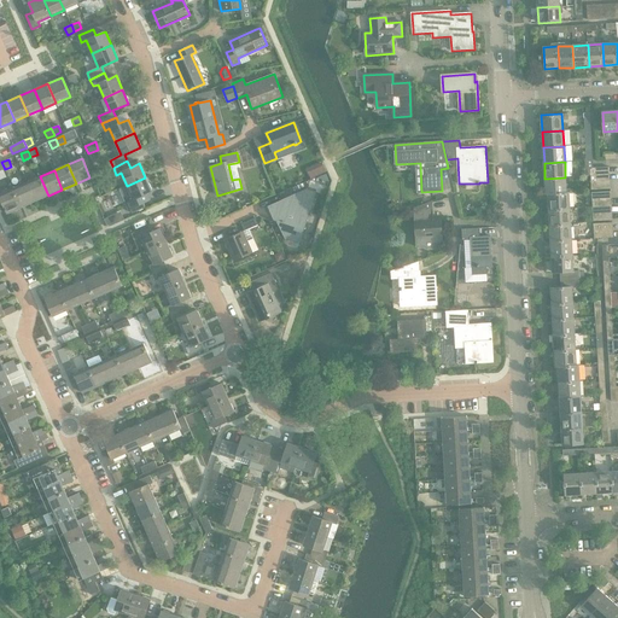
[(40,176),(27,182),(35,202),(48,196),(40,176)]
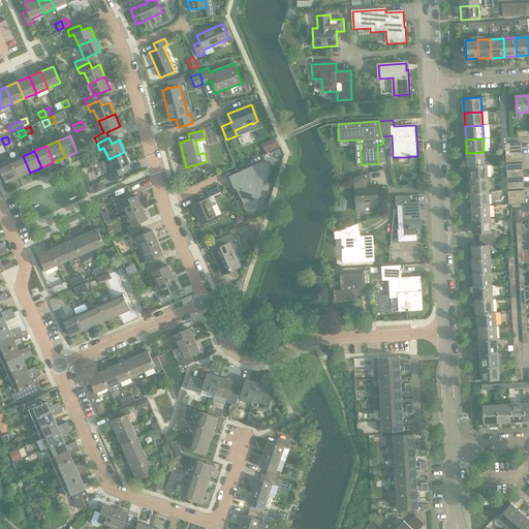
[(124,152),(109,159),(102,162),(110,180),(112,179),(113,183),(124,178),(123,174),(129,172),(126,165),(130,164),(124,152)]
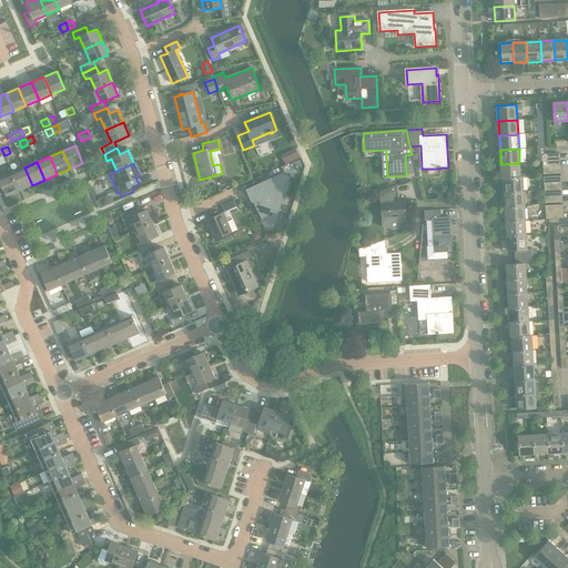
[(519,163),(500,164),(501,178),(523,178),(523,176),(520,176),(519,163)]
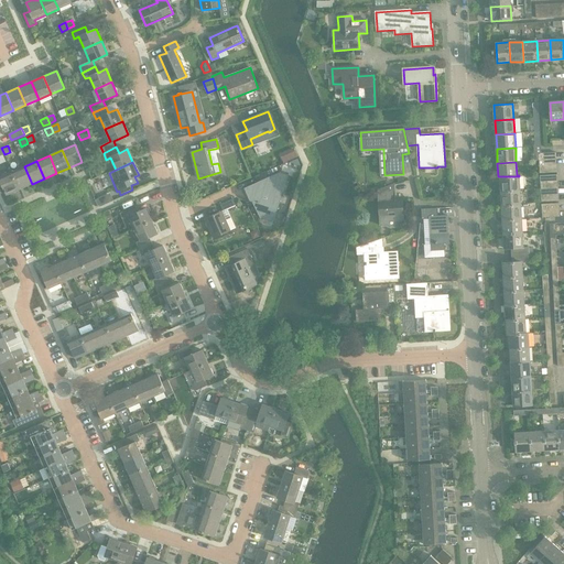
[(24,166),(12,172),(19,190),(32,184),(24,166)]
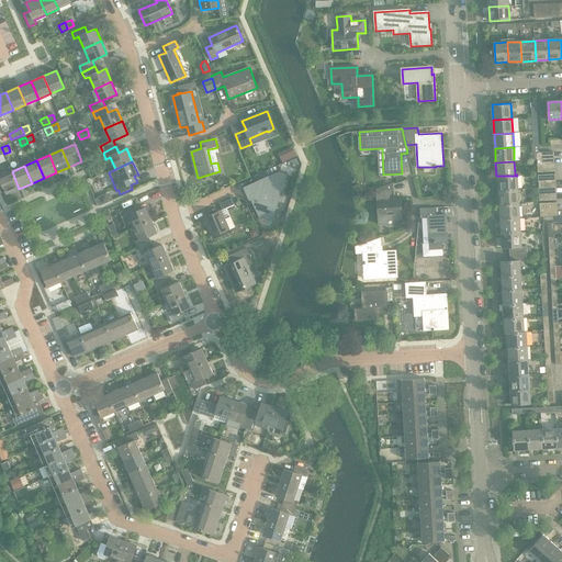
[(19,189),(12,171),(0,177),(0,179),(7,194),(19,189)]
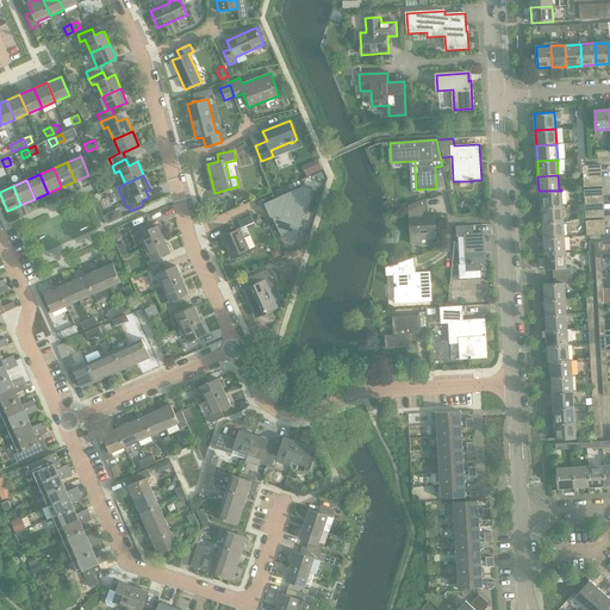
[(266,204),(271,217),(278,219),(277,223),(281,235),(296,240),(311,191),(303,187),(266,204)]
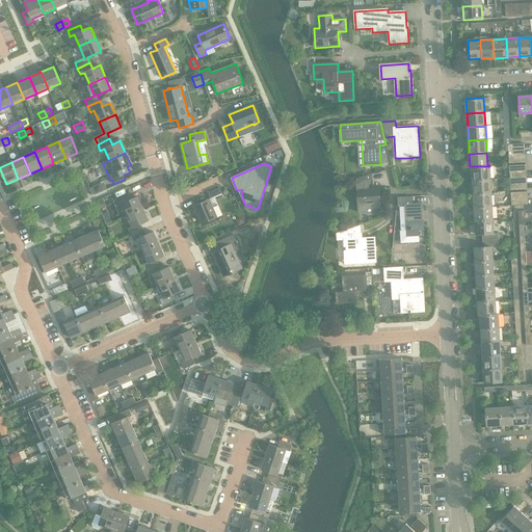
[(489,166),(470,166),(470,167),(472,167),(473,181),(490,179),(489,166)]
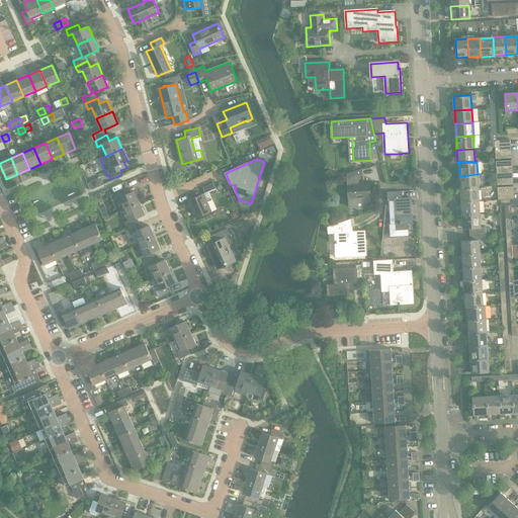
[(361,169),(347,174),(347,178),(348,178),(350,207),(357,207),(357,204),(370,203),(369,181),(362,182),(361,169)]
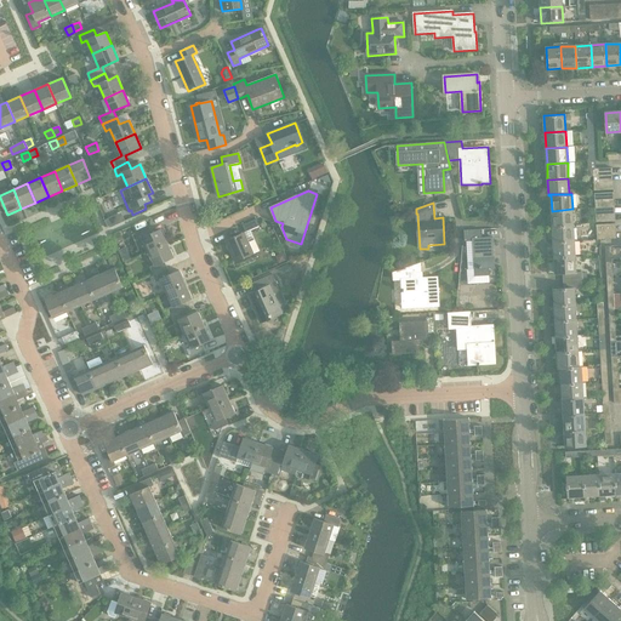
[(573,209),(552,211),(553,227),(573,224),(573,209)]
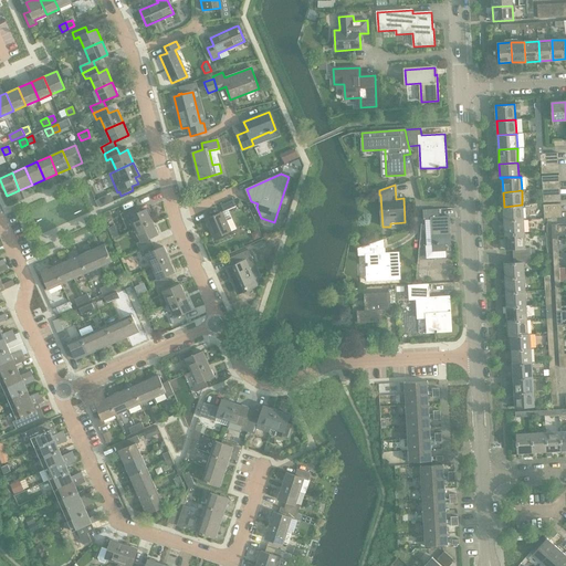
[(221,206),(223,211),(236,206),(233,200),(221,206)]
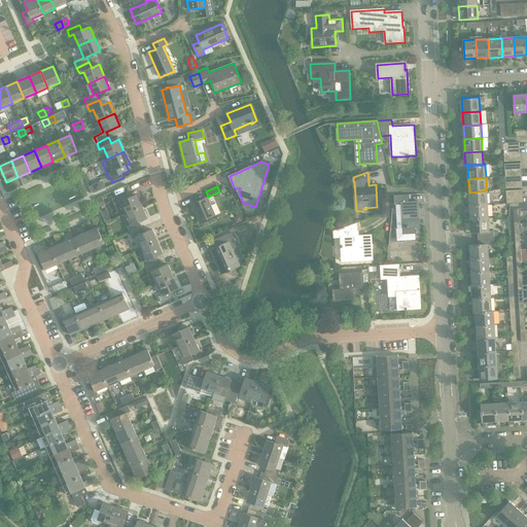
[(486,190),(469,192),(469,206),(487,204),(486,190)]
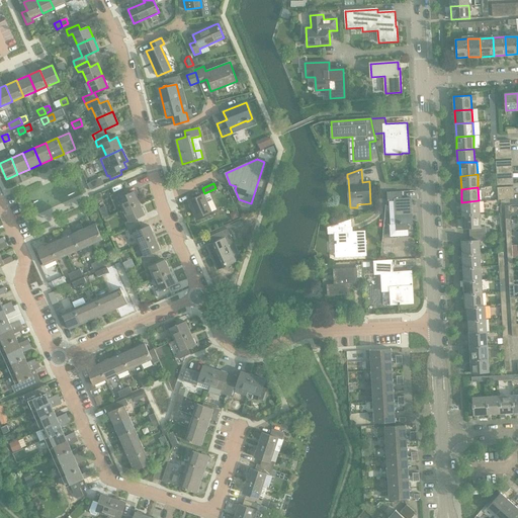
[(118,199),(123,210),(140,203),(135,191),(126,194),(124,189),(112,194),(115,200),(118,199)]
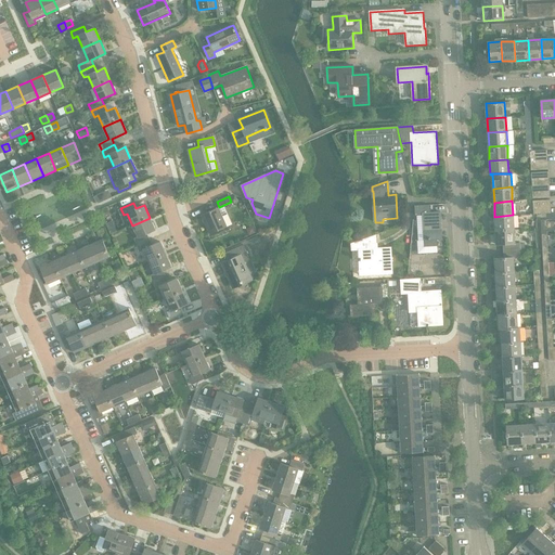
[(430,205),(415,206),(415,216),(423,216),(424,241),(424,247),(438,246),(438,242),(438,240),(442,240),(440,213),(430,213),(430,205)]
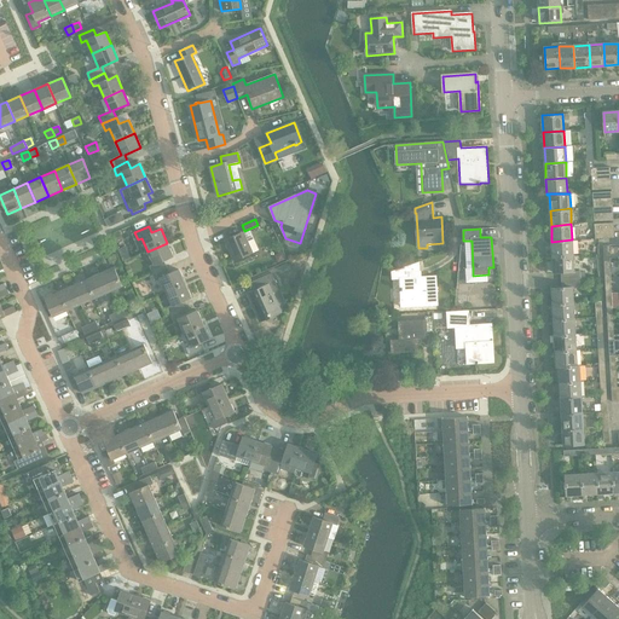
[(247,242),(242,232),(225,239),(235,261),(252,254),(252,253),(259,250),(254,239),(247,242)]
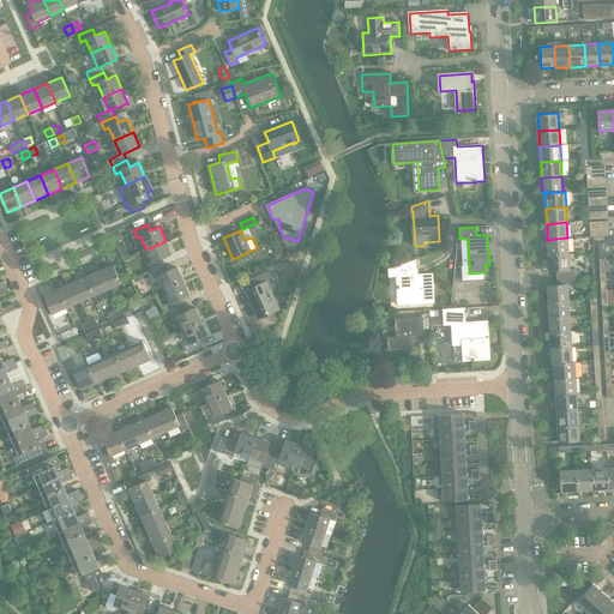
[(567,238),(547,240),(548,254),(569,253),(567,238)]
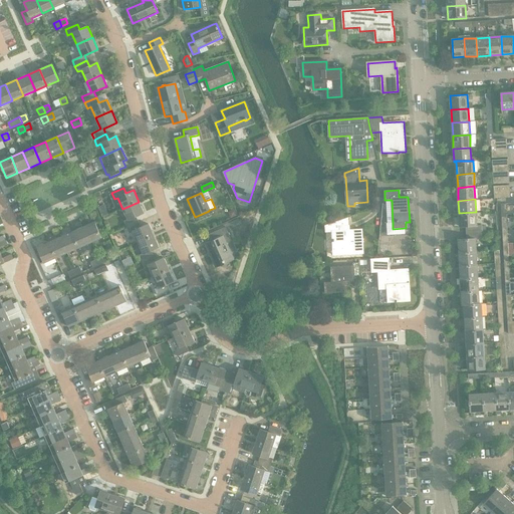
[(139,202),(122,209),(127,220),(123,221),(126,227),(139,222),(137,217),(144,213),(139,202)]
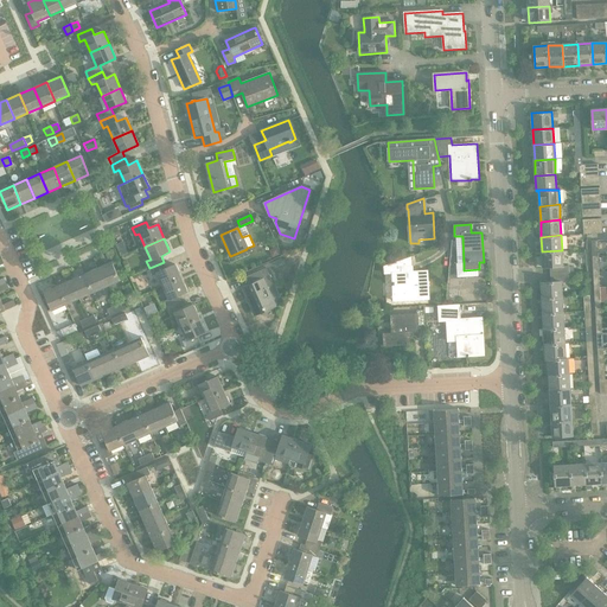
[(272,249),(270,253),(273,257),(281,255),(278,247),(272,249)]
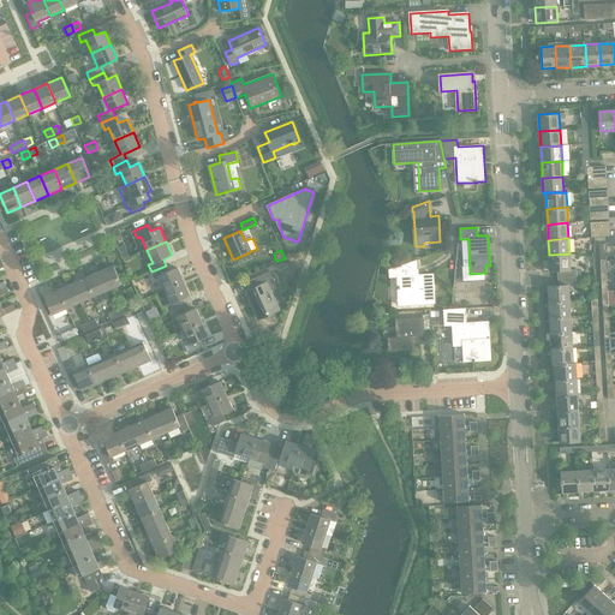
[(569,254),(549,255),(550,272),(557,270),(571,269),(569,254)]
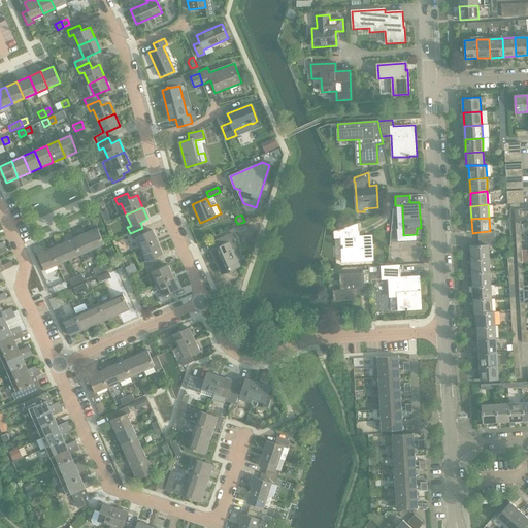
[(341,262),(351,262),(373,261),(372,235),(357,236),(357,225),(340,230),(340,238),(341,249),(341,262)]
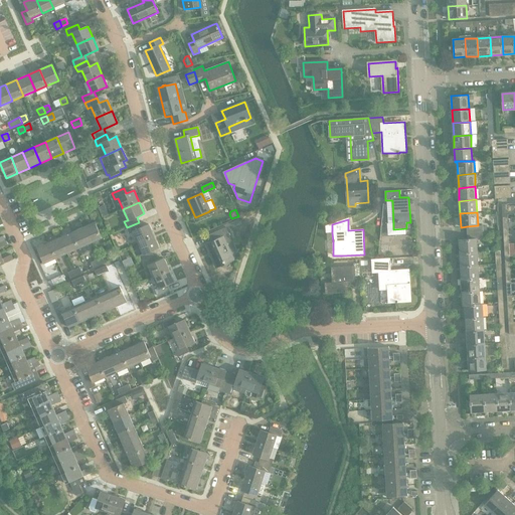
[(95,222),(83,227),(91,243),(102,238),(95,222)]
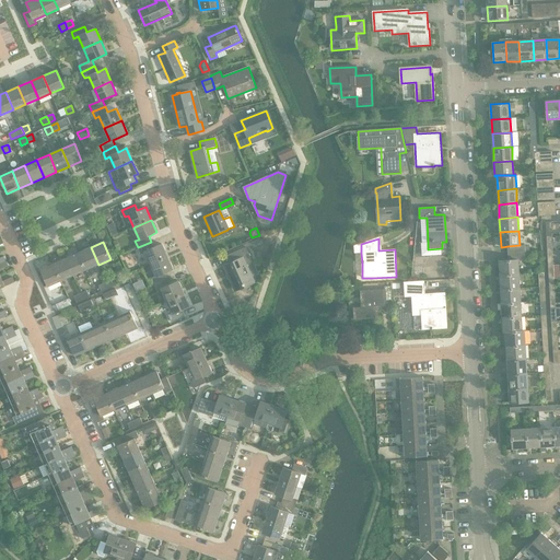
[(151,242),(138,247),(141,254),(144,253),(150,265),(167,257),(162,244),(153,247),(151,242)]
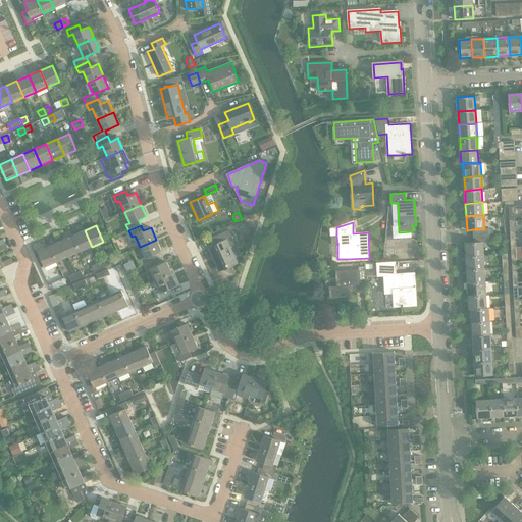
[(85,230),(72,236),(80,252),(92,247),(85,230)]
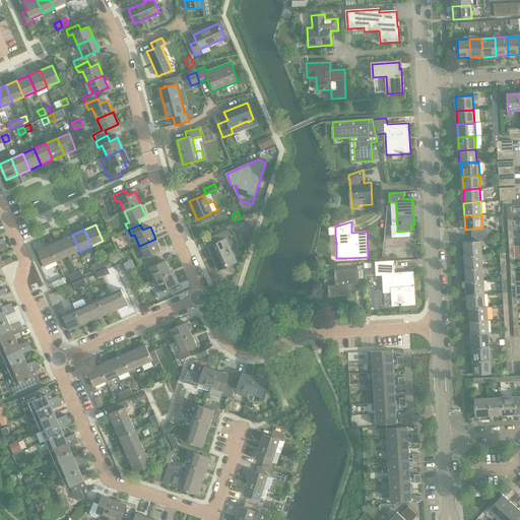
[(213,245),(209,247),(219,268),(235,262),(228,247),(234,244),(228,230),(210,238),(213,245)]
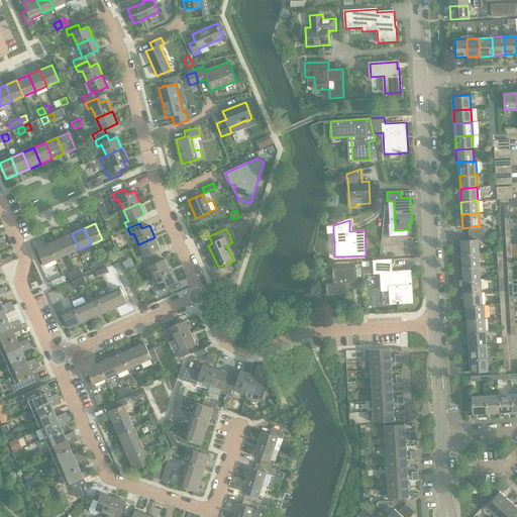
[(72,233),(61,238),(68,254),(79,249),(72,233)]
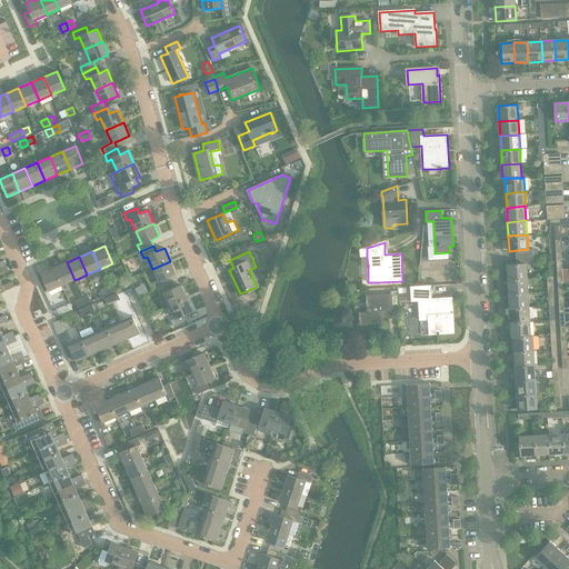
[(170,261),(152,269),(158,281),(155,282),(157,289),(170,283),(168,278),(176,273),(170,261)]
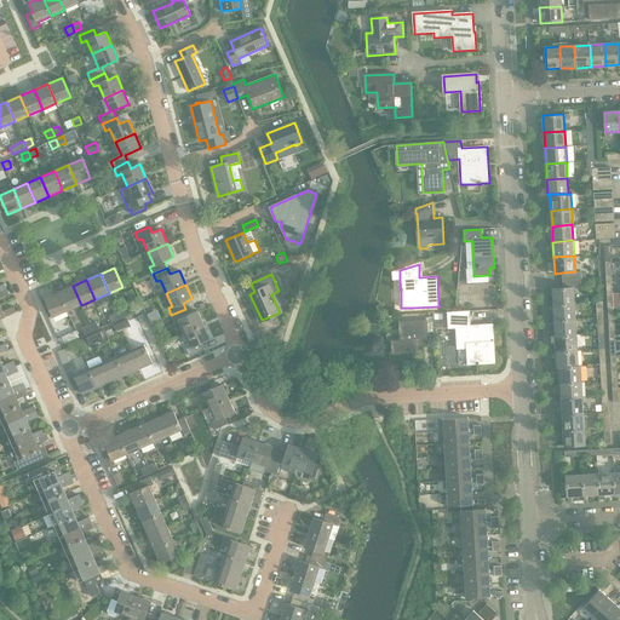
[(73,286),(59,292),(68,311),(81,305),(73,286)]
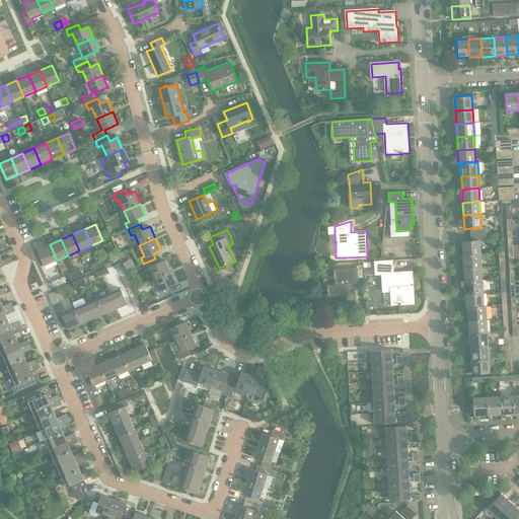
[(462,241),(463,255),(480,254),(479,241),(470,241),(462,241)]
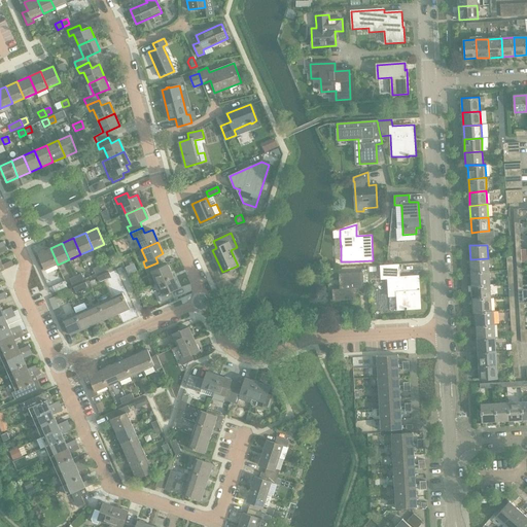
[(58,265),(50,248),(38,254),(45,270),(58,265)]
